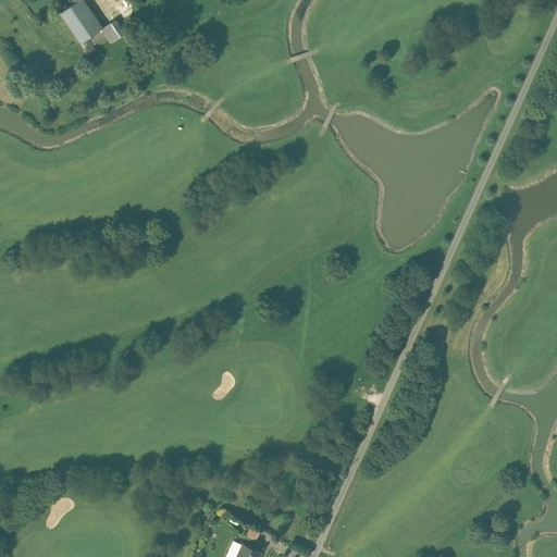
[(84,0),(78,0),(76,2),(60,12),(81,42),(103,27),(84,0)]
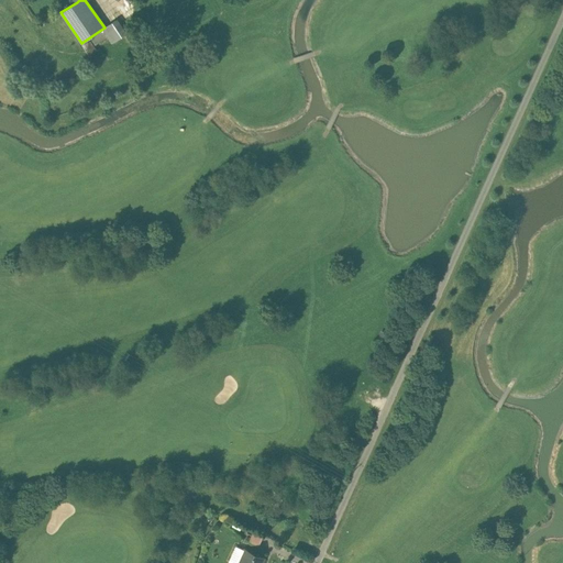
[(116,21),(106,28),(113,41),(124,34),(116,21)]
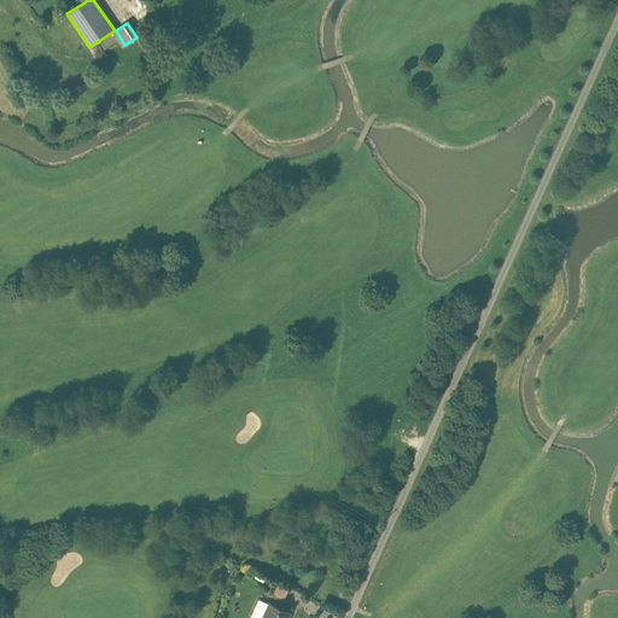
[(115,31),(99,42),(104,50),(120,39),(115,31)]
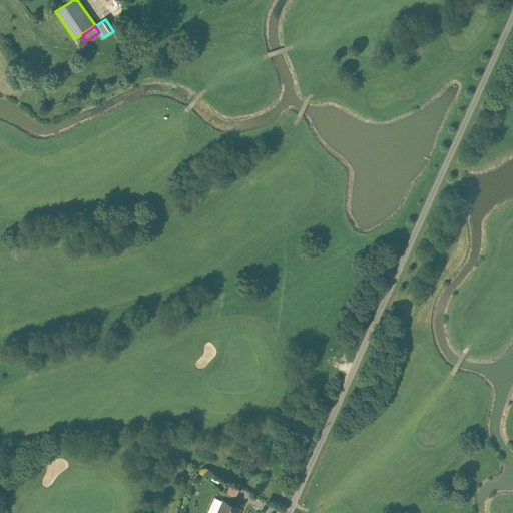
[(120,26),(113,31),(120,42),(127,37),(120,26)]
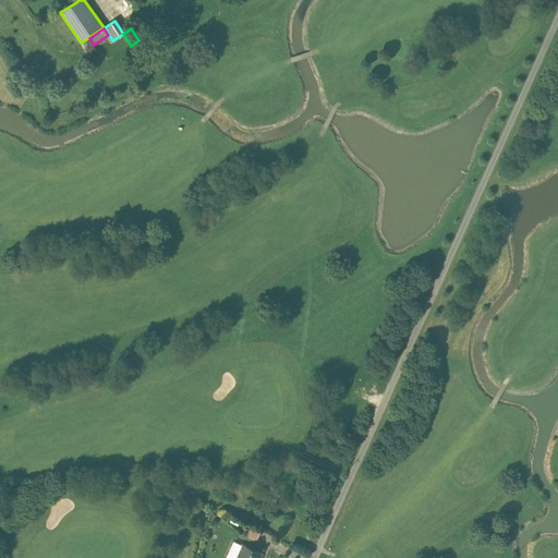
[(262,531),(251,526),(245,538),(255,543),(262,531)]
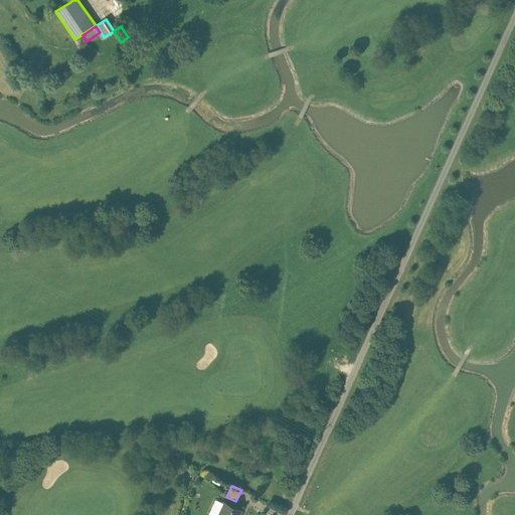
[(233,507),(224,502),(217,514),(239,514),(240,512),(232,508),(233,507)]
